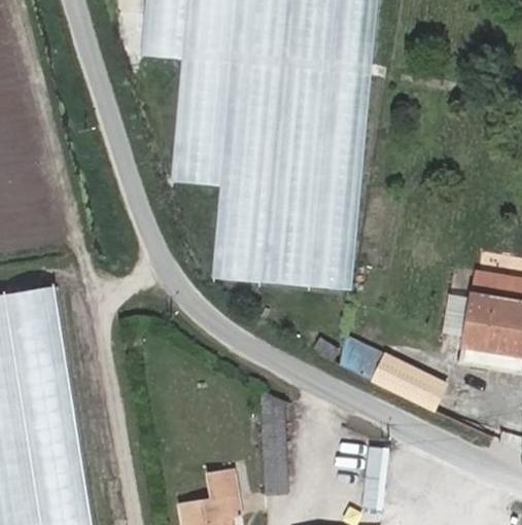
[(379,0),(134,0),(129,56),(181,61),(170,180),(217,184),(209,278),(352,291),(379,0)]
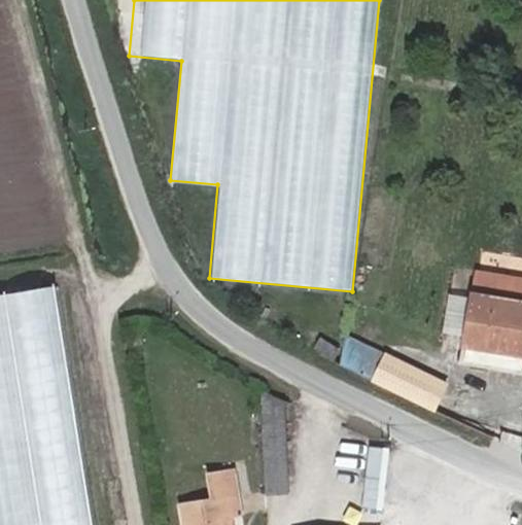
[(117,524),(74,256),(0,267),(0,524),(117,524)]
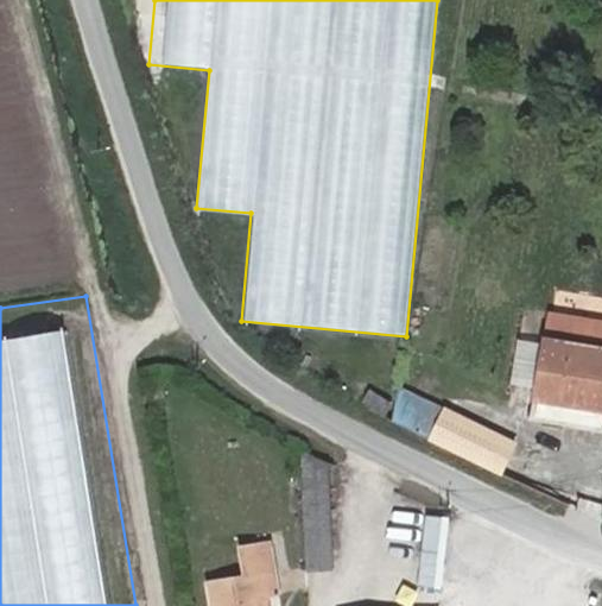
[(523,416),(595,429),(601,385),(601,320),(544,311),(523,416)]
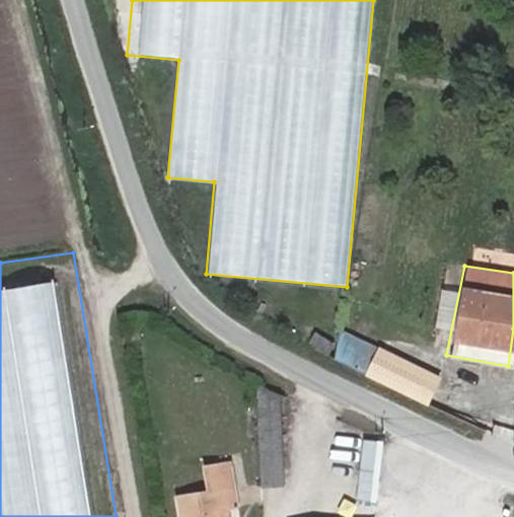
[(347,347),(339,362),(424,403),(436,378),(374,347),(372,351),(358,346),(355,350),(347,347)]
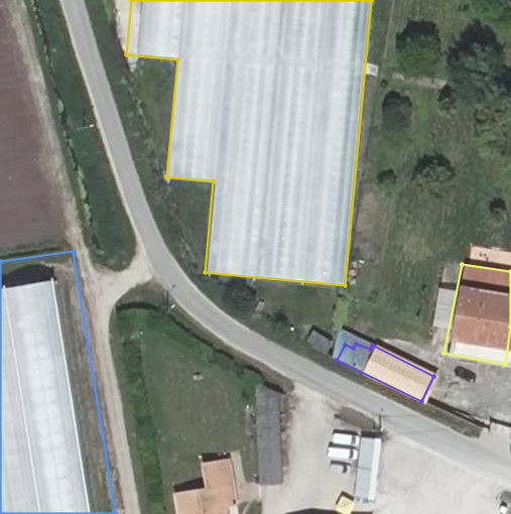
[(275,482),(276,389),(252,389),(250,482),(275,482)]
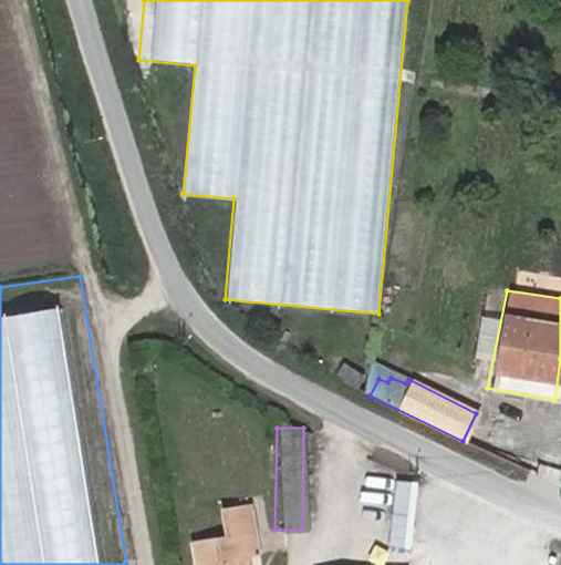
[(409,484),(387,482),(381,550),(403,552),(409,484)]
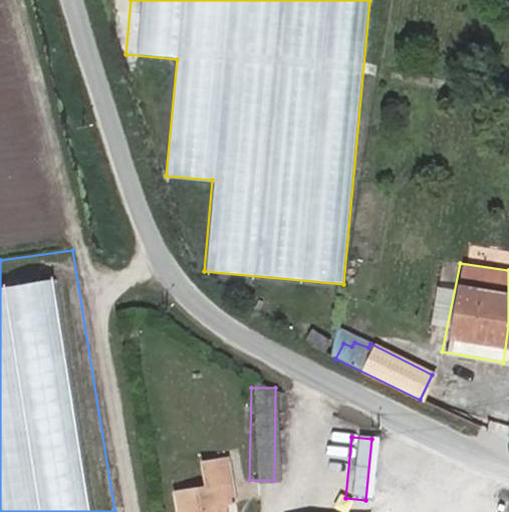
[(209,511),(208,504),(215,502),(207,461),(183,466),(188,491),(168,495),(171,511),(209,511)]
